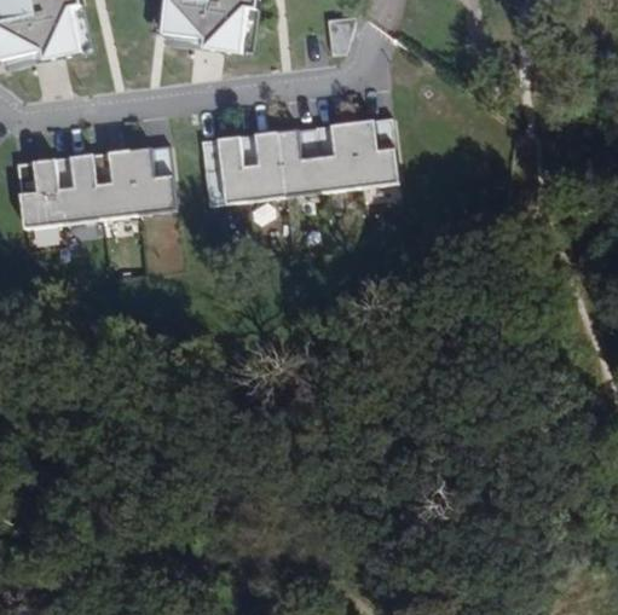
[(74,4),(73,0),(0,0),(0,68),(93,50),(84,1),(74,4)]
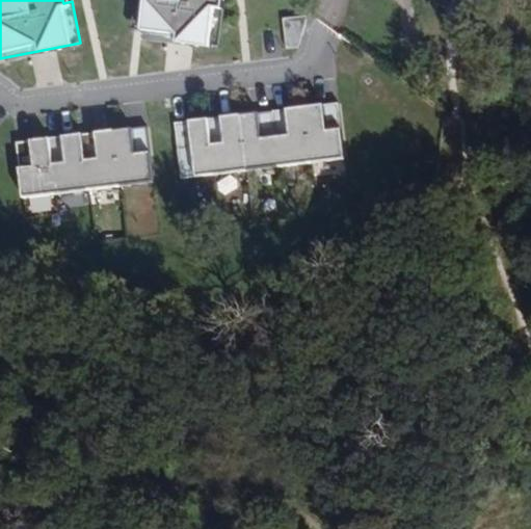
[(216,47),(221,0),(139,0),(136,27),(171,32),(170,42),(216,47)]
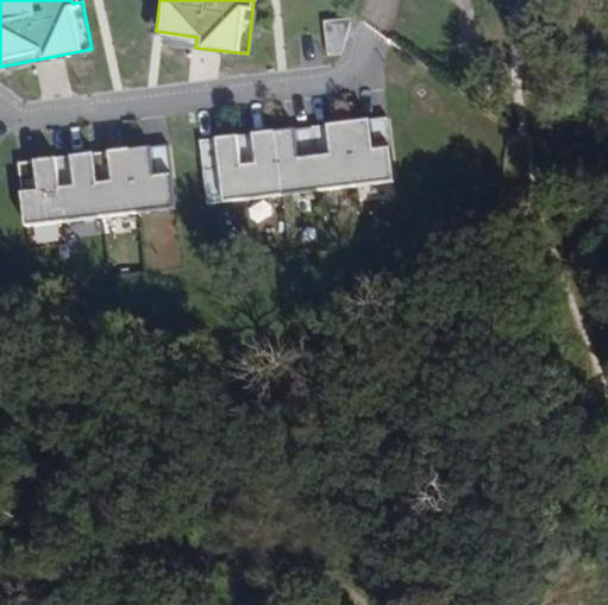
[(325,51),(346,49),(343,16),(321,18),(325,51)]
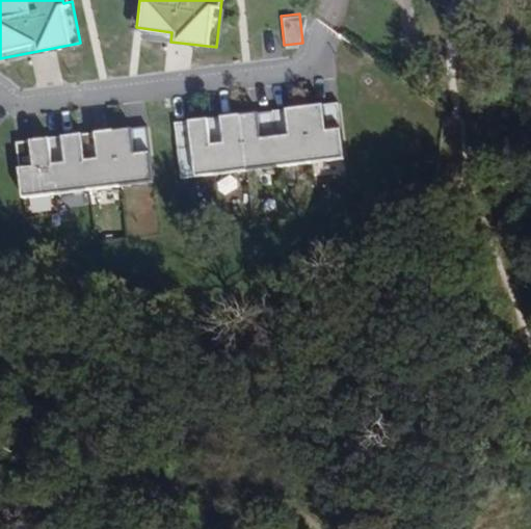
[(335,104),(174,122),(180,177),(341,159),(335,104)]
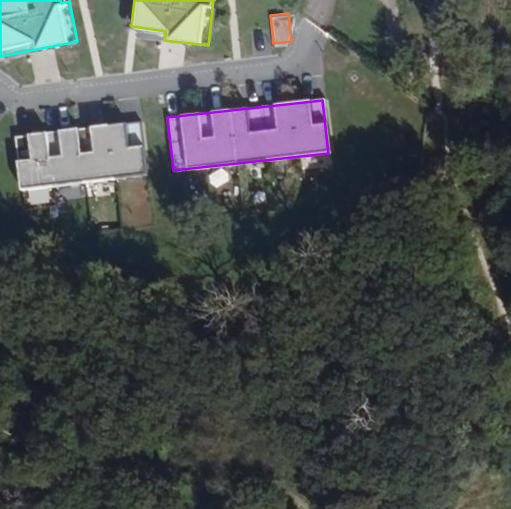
[(143,119),(13,133),(19,187),(149,173),(143,119)]
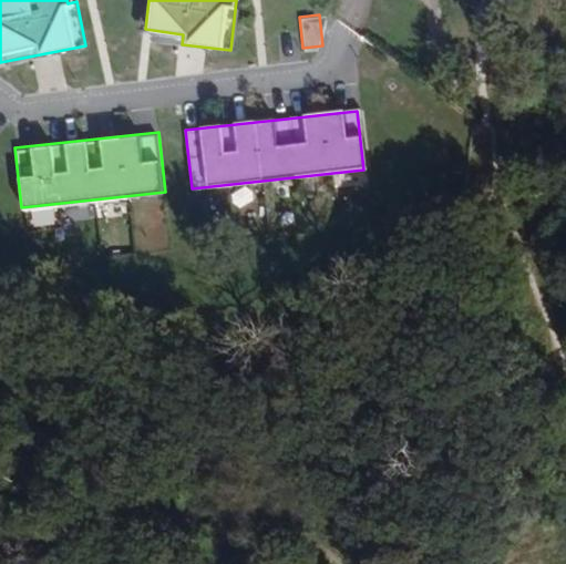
All buildings are outlined.
